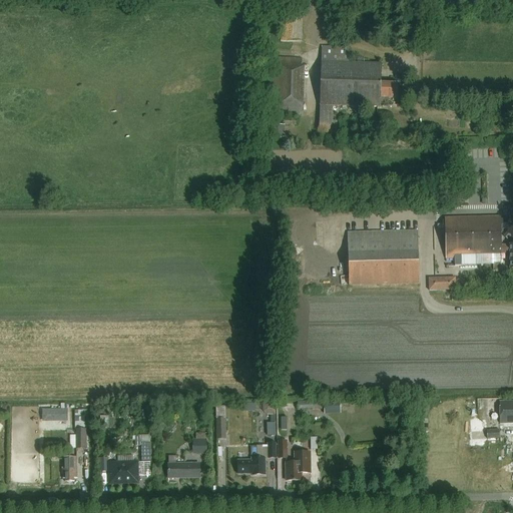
[(285,14),(285,38),(305,38),(306,15),(285,14)]
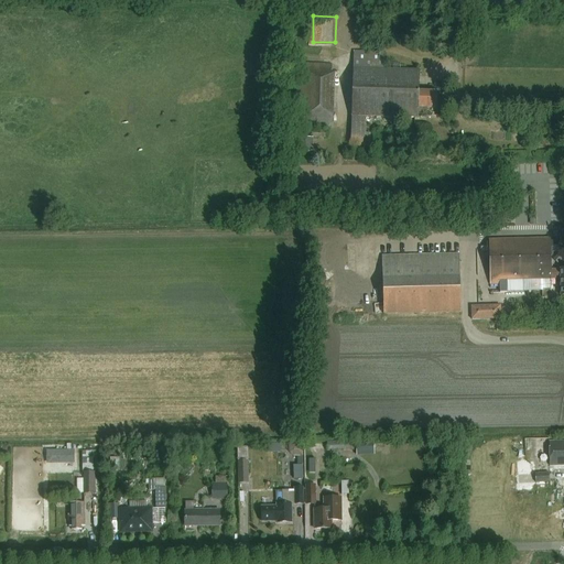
[(351,143),(366,143),(366,117),(419,118),(419,108),(437,108),(437,93),(420,93),(420,71),(384,69),(384,52),(354,52),(351,143)]
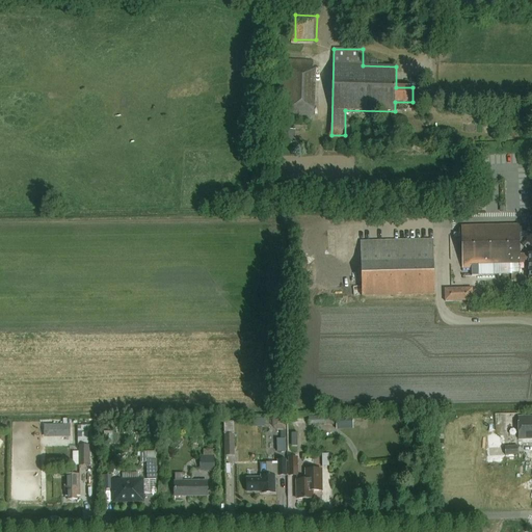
[(292,120),(317,120),(318,69),(298,68),(298,100),(292,100),(292,120)]
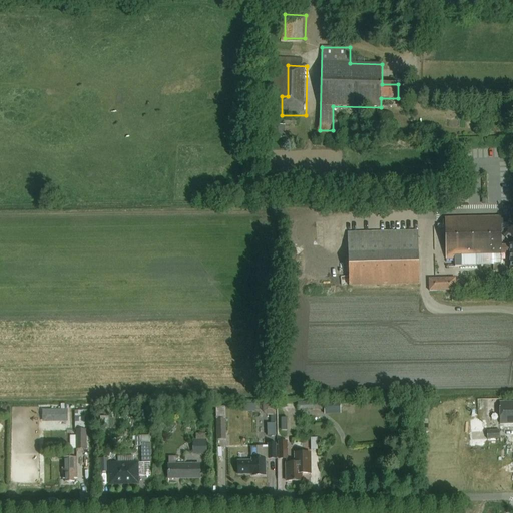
[(285,138),(285,125),(270,126),(270,138),(285,138)]
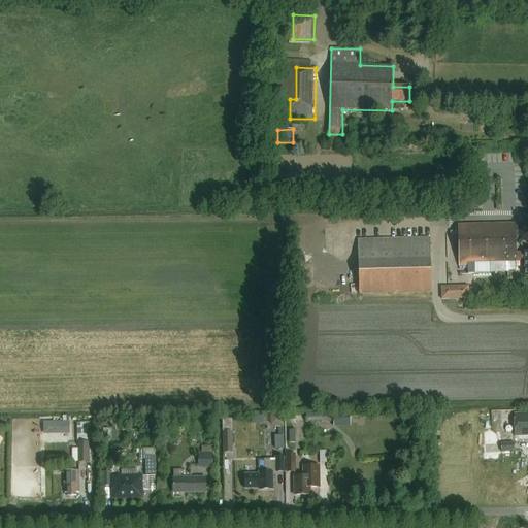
[(516,224),(458,225),(459,266),(468,266),(468,263),(474,263),(475,273),(490,273),(490,262),(507,262),(507,271),(516,271),(516,262),(517,262),(517,261),(525,261),(525,277),(527,277),(527,252),(525,252),(525,253),(517,253),(516,224)]
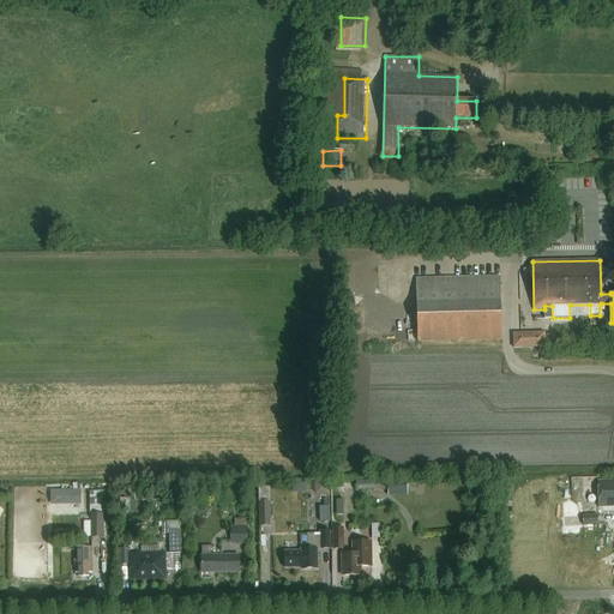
[(417,342),(503,339),(500,277),(416,278),(417,342)]
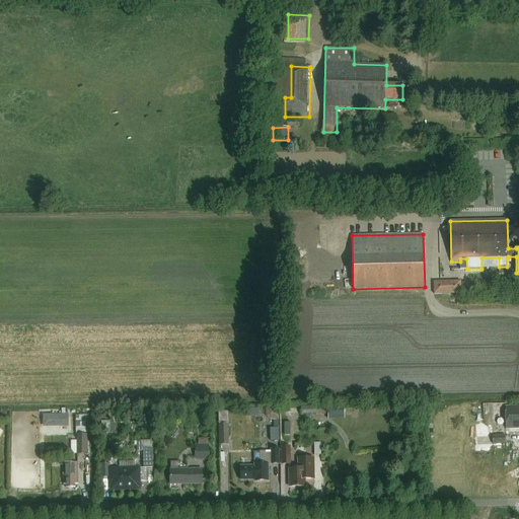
[(434,282),(434,295),(461,294),(461,281),(434,282)]
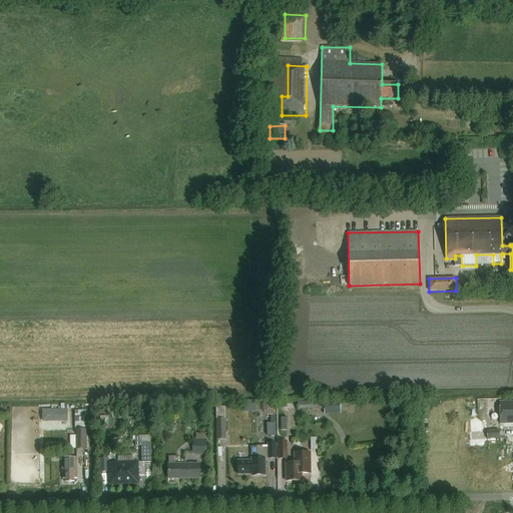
[(324,414),(340,413),(340,401),(324,402),(324,414)]
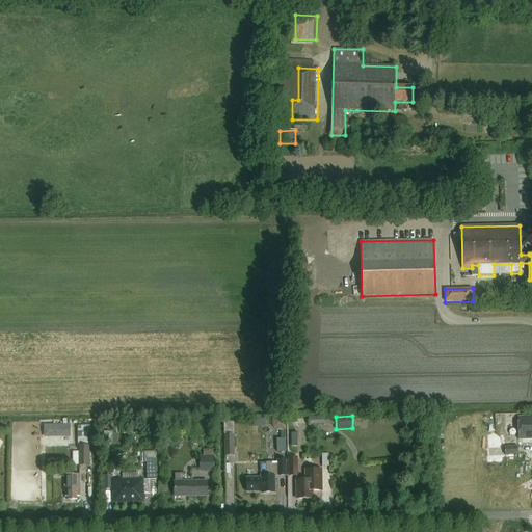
[(309,426),(335,425),(335,417),(309,418),(309,426)]
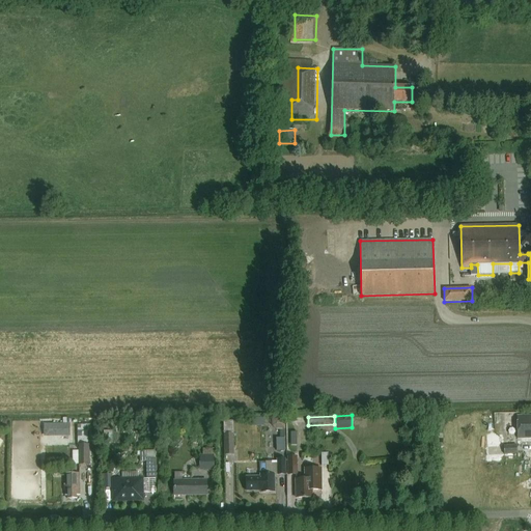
[(530,416),(518,416),(518,438),(530,438),(530,416)]
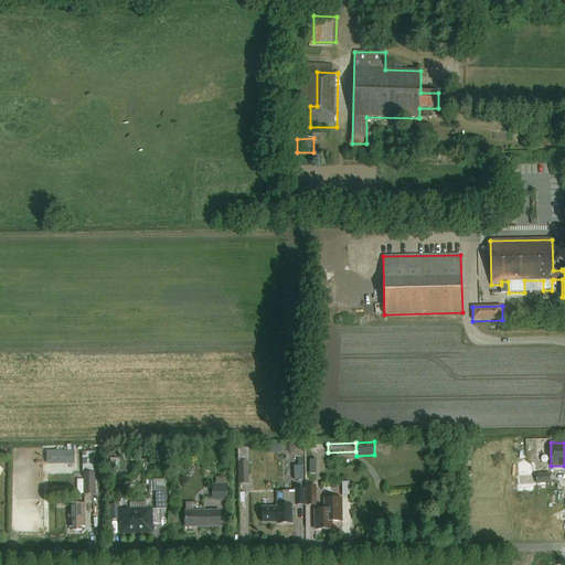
[(294,458),(305,457),(304,444),(289,444),(289,454),(294,458)]
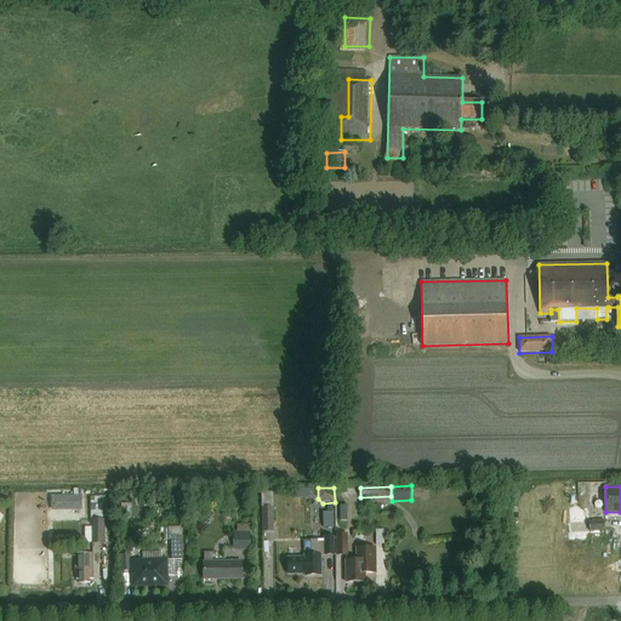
[(263,507),(263,531),(274,531),(273,506),(263,507)]
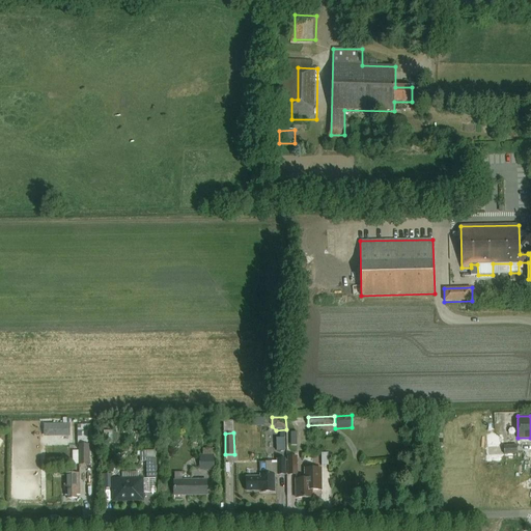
[(285,451),(285,438),(276,439),(277,451),(285,451)]
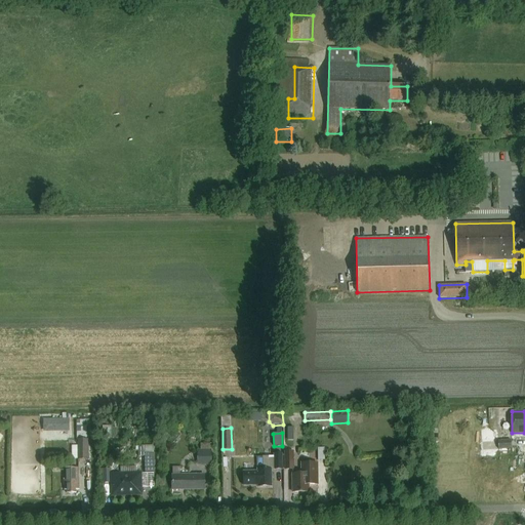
[(79,459),(89,459),(89,439),(78,440),(79,459)]
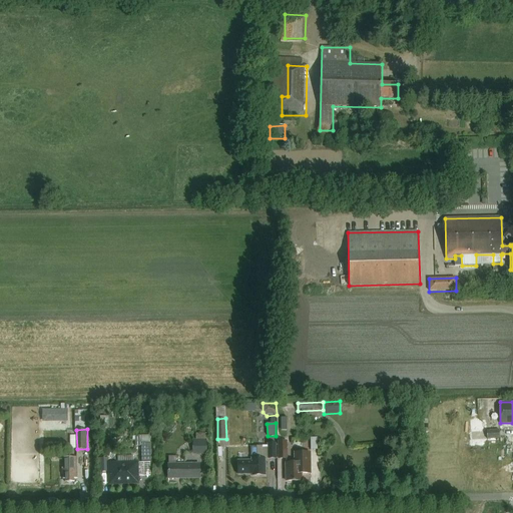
[(488,439),(500,438),(500,430),(488,430),(488,439)]
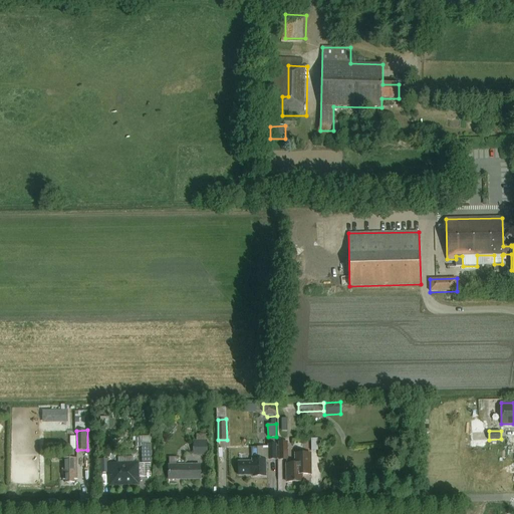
[(208,440),(194,440),(194,455),(208,455),(208,440)]
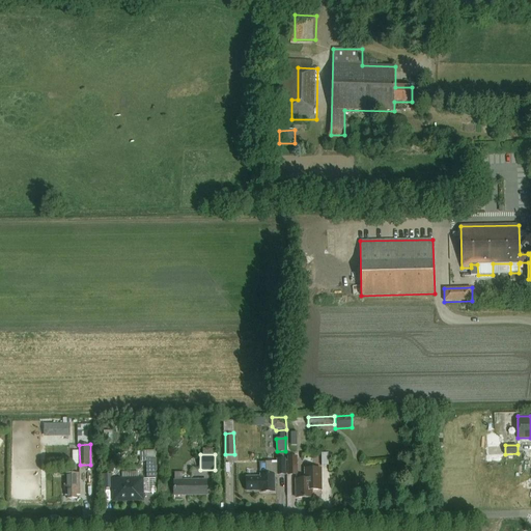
[(287,456),(287,474),(297,474),(297,456),(287,456)]
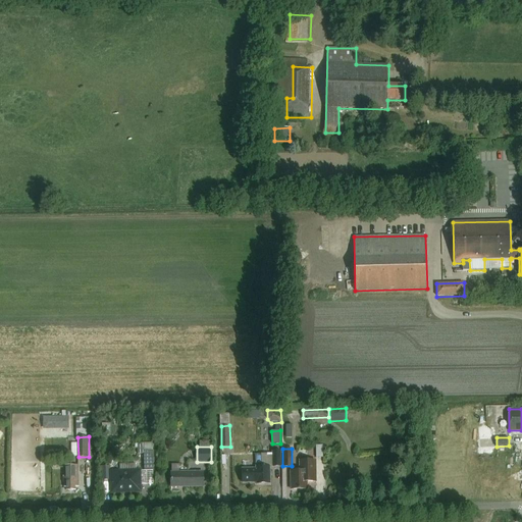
[(273,452),(273,466),(281,466),(281,451),(273,452)]
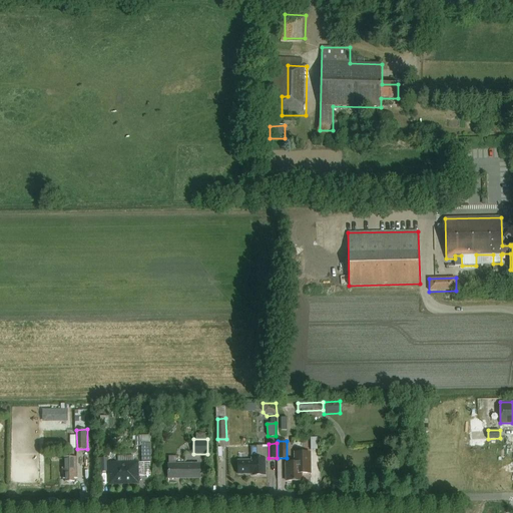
[(150,447),(140,447),(140,466),(150,466),(150,447)]
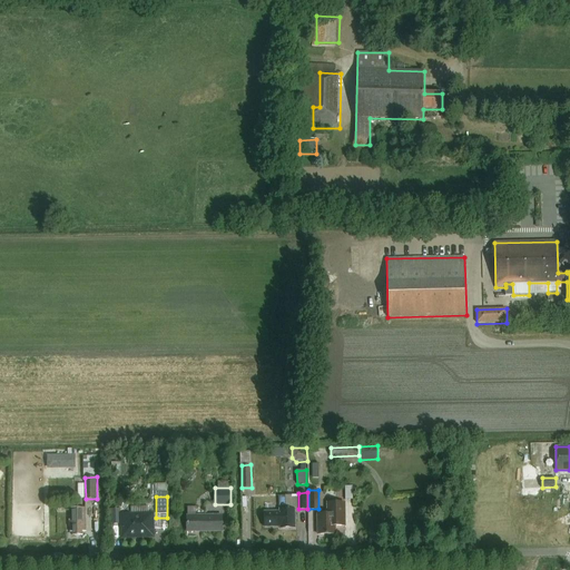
[(327,503),(327,516),(317,516),(318,536),(335,534),(334,527),(345,527),(344,503),(327,503)]
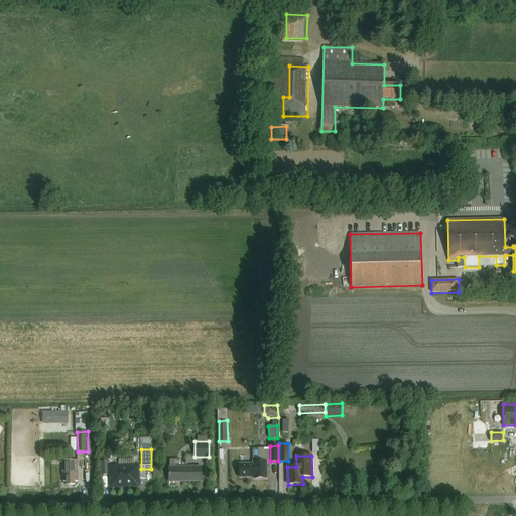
[(75,482),(78,482),(78,460),(62,461),(63,482),(66,482),(66,485),(75,485),(75,482)]
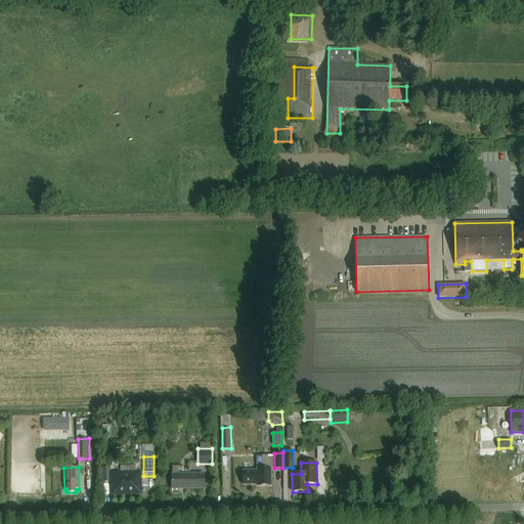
[(258,484),(258,486),(271,486),(271,468),(258,469),(258,471),(244,471),(244,484),(258,484)]
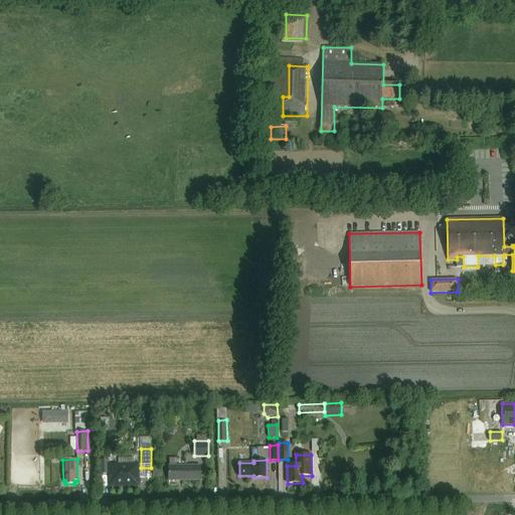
[(100,461),(100,474),(109,473),(108,461),(100,461)]
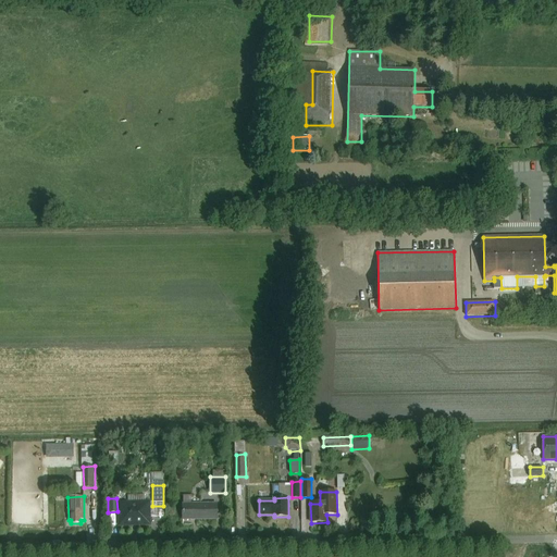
[(120,525),(150,524),(149,503),(119,504),(120,525)]
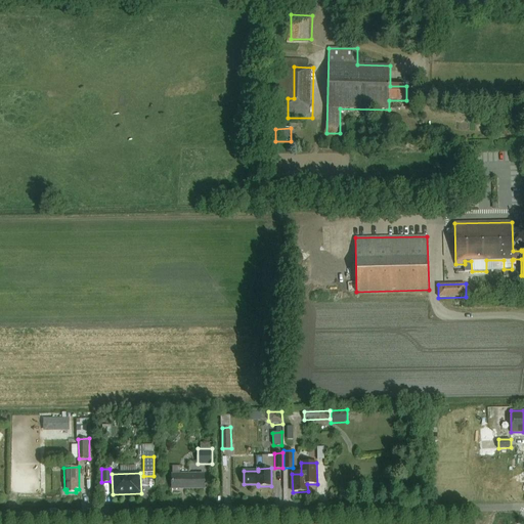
[(173,488),(205,488),(205,473),(173,474),(173,488)]
